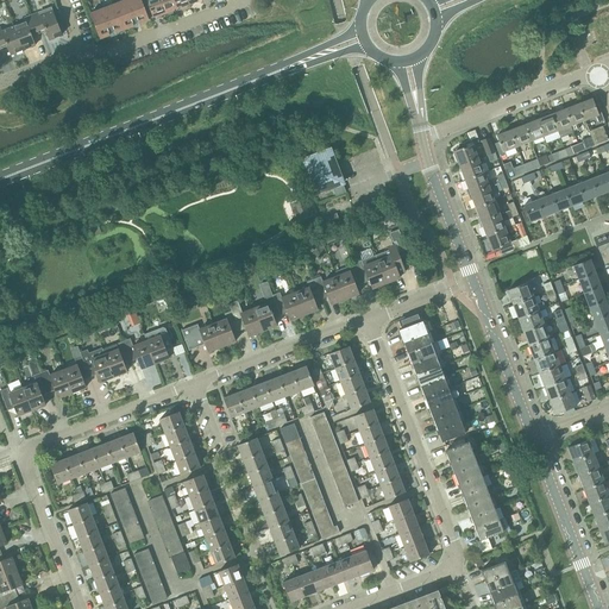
[(124,30),(136,26),(125,0),(114,5),(124,30)]
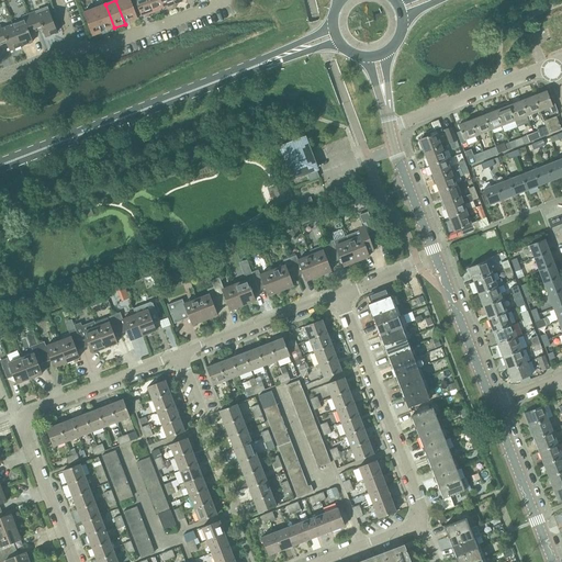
[(115,0),(125,24),(137,19),(130,0),(115,0)]
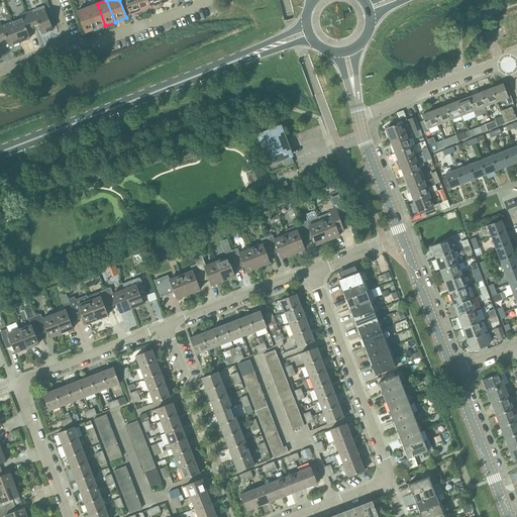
[(134,14),(140,12),(135,0),(123,0),(130,15),(130,14),(133,13),(134,14)]
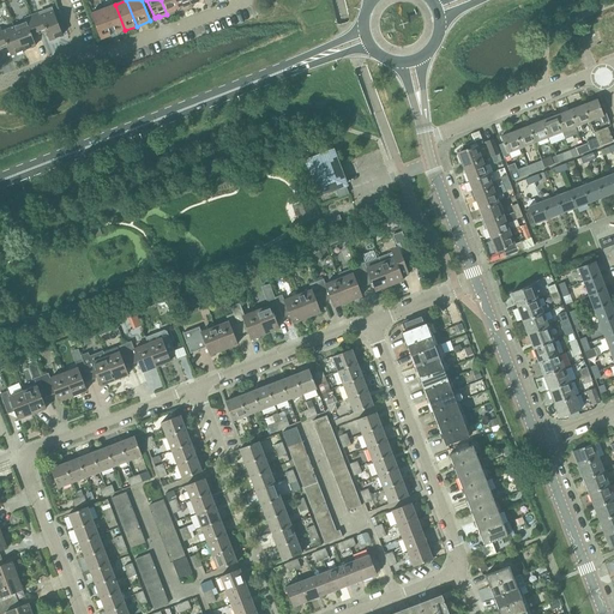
[(161,0),(167,14),(174,11),(175,10),(179,8),(175,0),(161,0)]
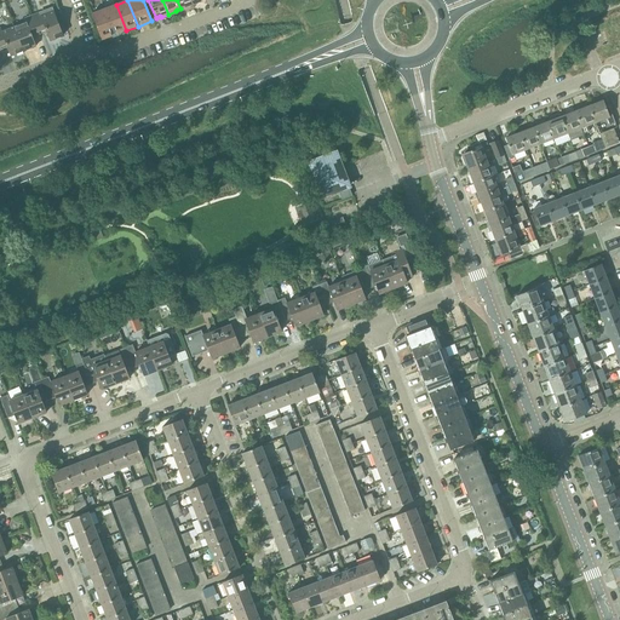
[(115,35),(126,30),(116,5),(105,9),(115,35)]
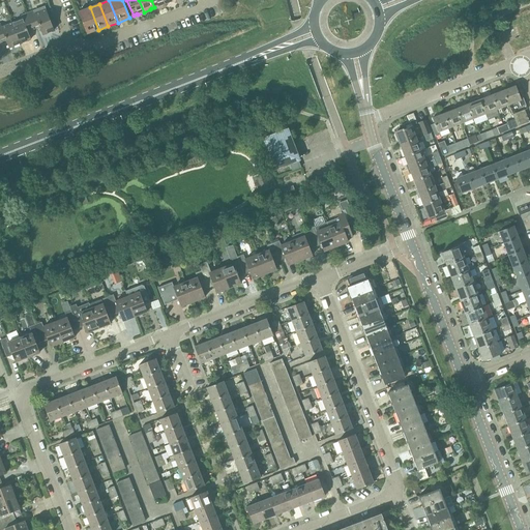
[(34,11),(28,13),(33,27),(38,25),(42,35),(54,31),(51,22),(55,20),(51,8),(46,10),(45,6),(33,10),(34,11)]
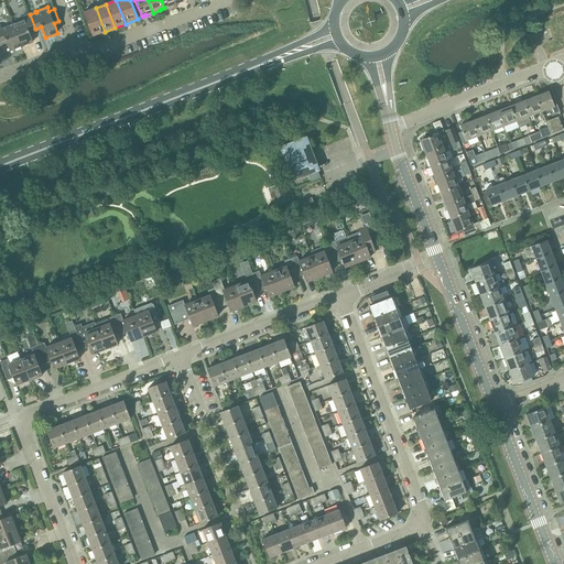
[(93,36),(105,32),(96,8),(84,12),(93,36)]
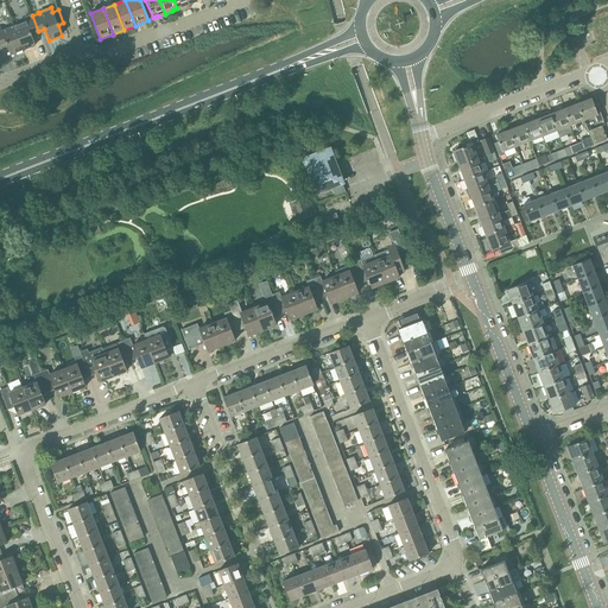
[(26,23),(14,27),(23,50),(36,45),(31,33),(38,31),(32,16),(24,19),(26,23)]
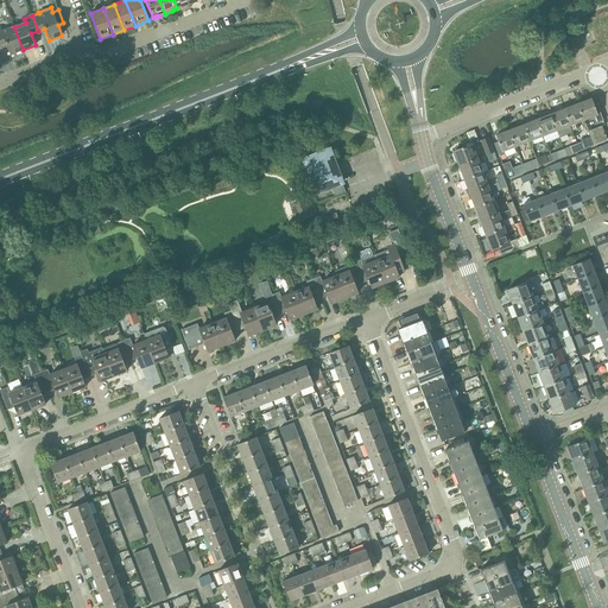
[(0,27),(0,45),(6,43),(11,55),(23,50),(14,27),(2,32),(1,27),(0,27)]
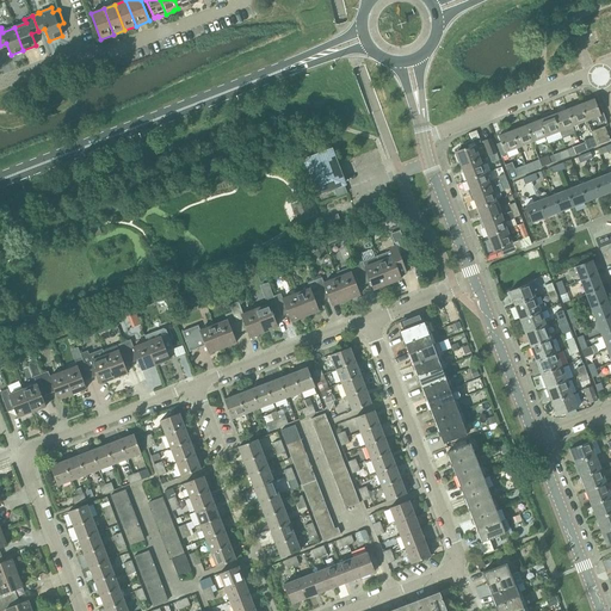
[(580,105),(586,122),(598,117),(600,124),(606,122),(599,105),(597,105),(594,99),(580,105)]
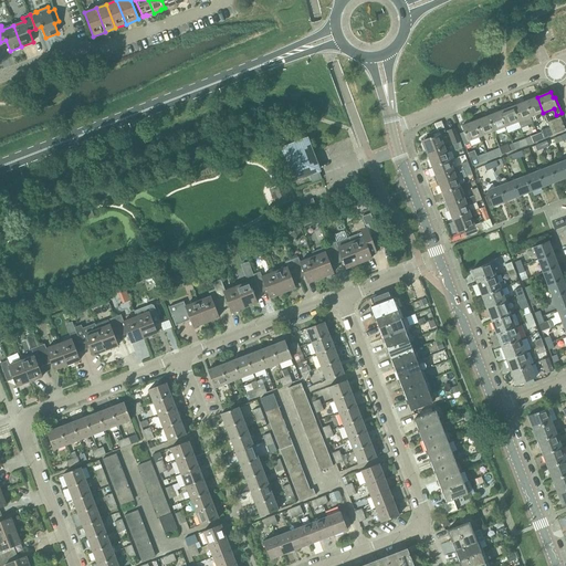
[(531,117),(533,123),(538,121),(536,115),(543,113),(537,97),(525,102),(531,117)]
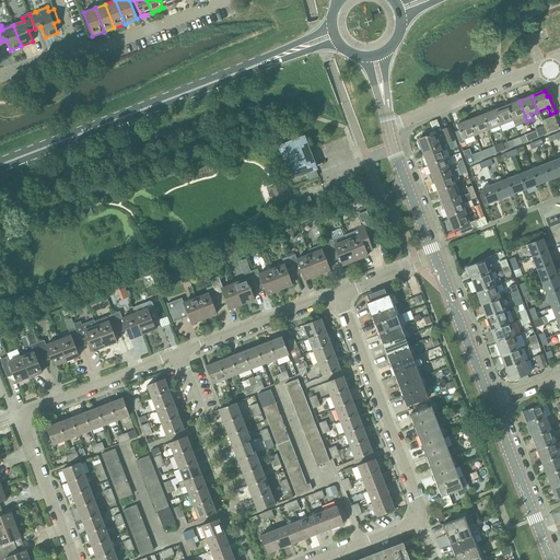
[(513,120),(515,127),(527,123),(527,121),(525,116),(520,101),(506,105),(513,120)]
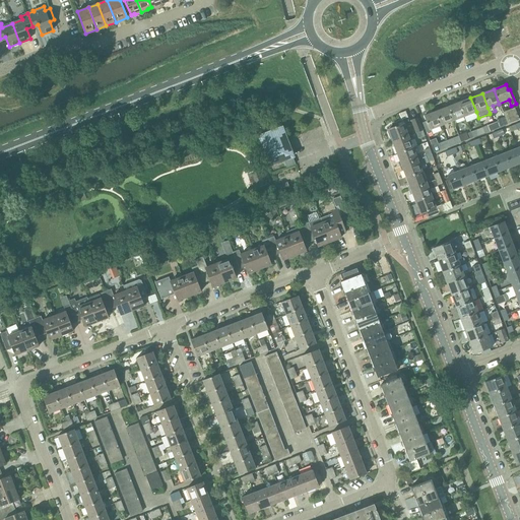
[(464,117),(476,112),(470,98),(459,103),(464,117)]
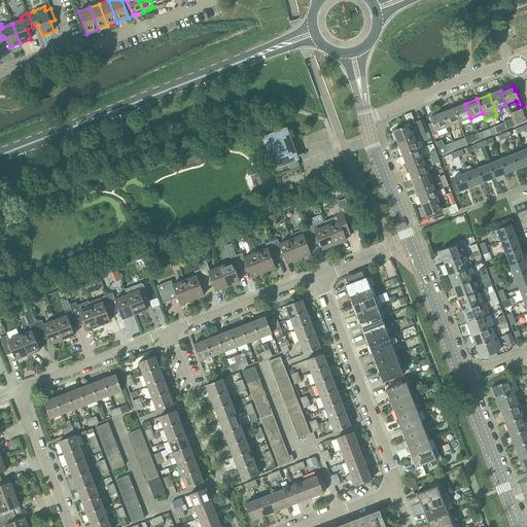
[(459,123),(470,118),(465,104),(453,108),(459,123)]
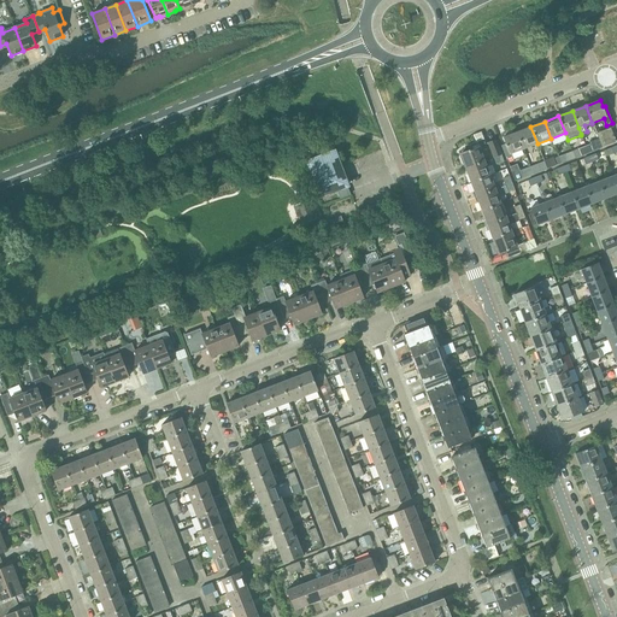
[(523,150),(538,144),(530,127),(517,133),(523,150)]
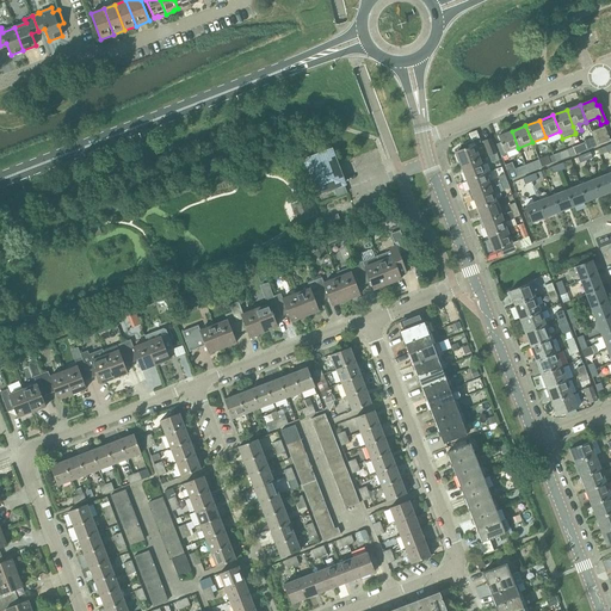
[(605,127),(591,133),(593,137),(593,139),(608,134),(605,127)]
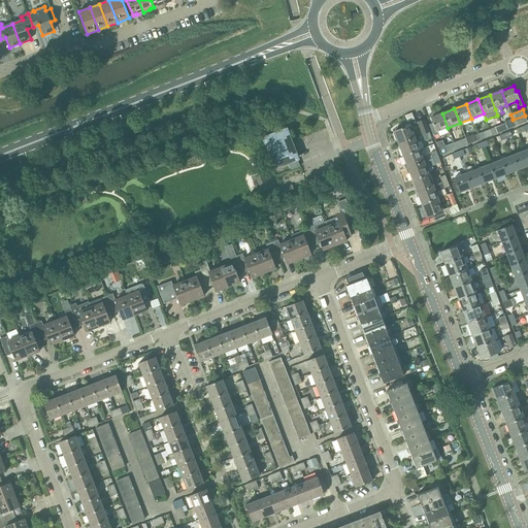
[(437,131),(448,128),(442,113),(430,118),(432,124),(429,125),(434,137),(439,135),(437,131)]
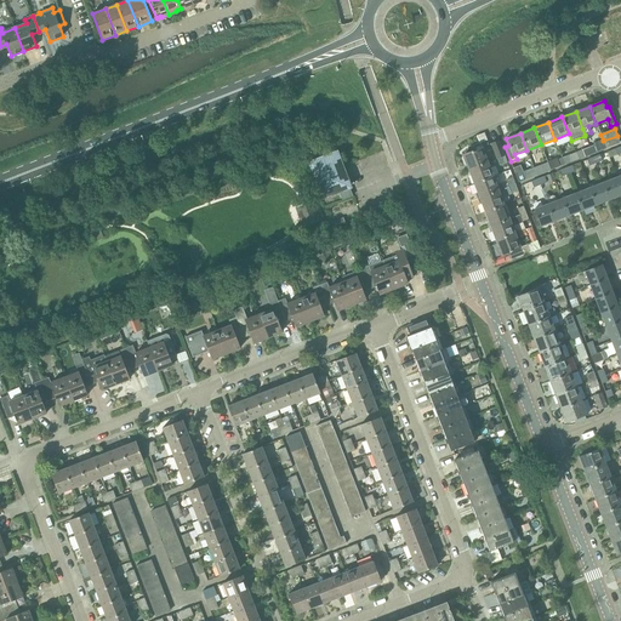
[(617,136),(603,141),(605,148),(620,143),(617,136)]
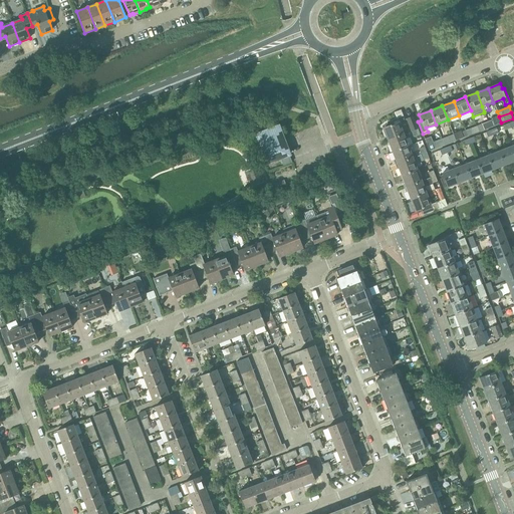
[(499,115),(491,118),(492,120),(494,125),(501,122),(499,116),(499,115)]
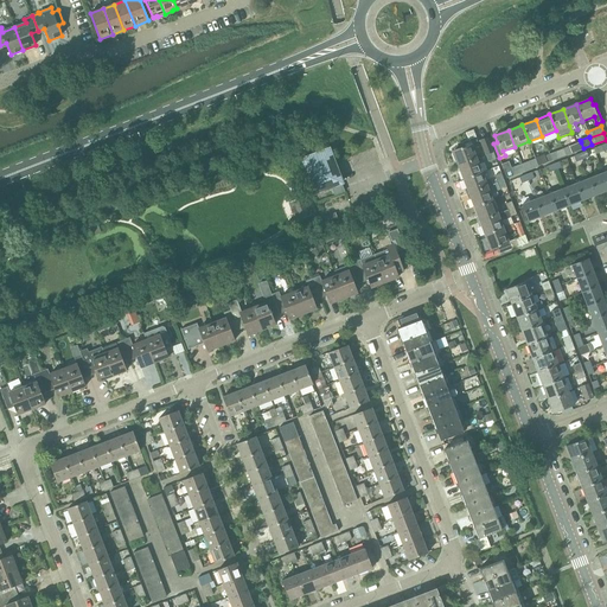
[(486,155),(493,153),(487,139),(480,141),(486,155)]
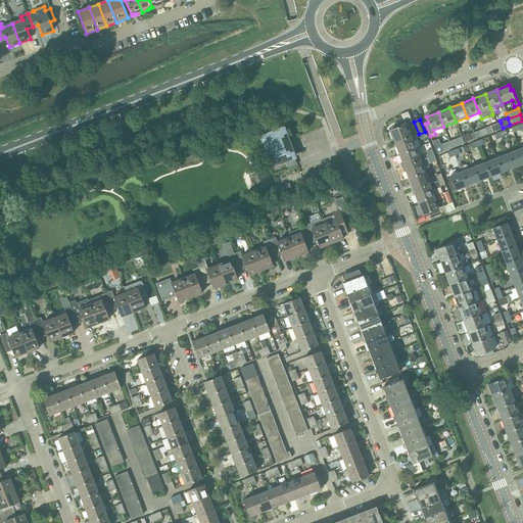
[(406,125),(390,131),(392,135),(395,143),(411,137),(410,135),(406,125)]
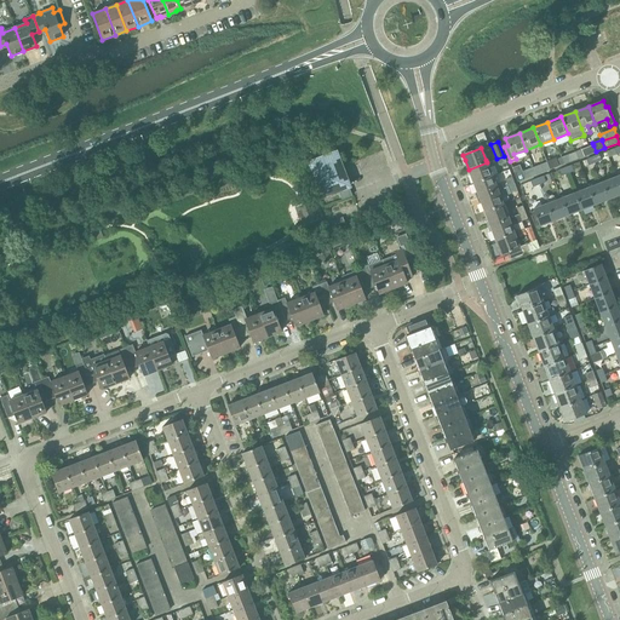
[(342,168),(339,160),(336,153),(309,164),(322,197),(349,187),(345,178),(348,177),(344,167),(342,168)]
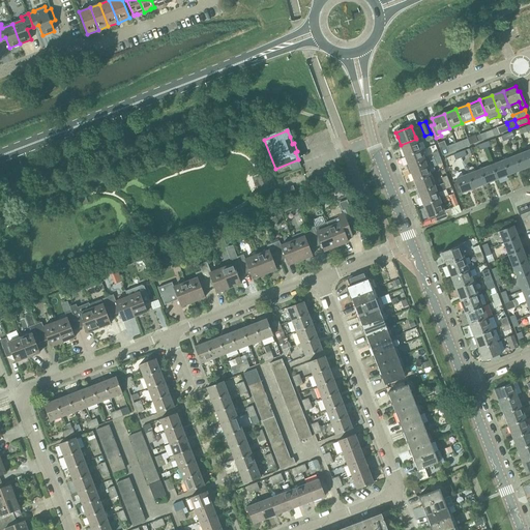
[(470,145),(478,142),(475,136),(468,139),(470,145)]
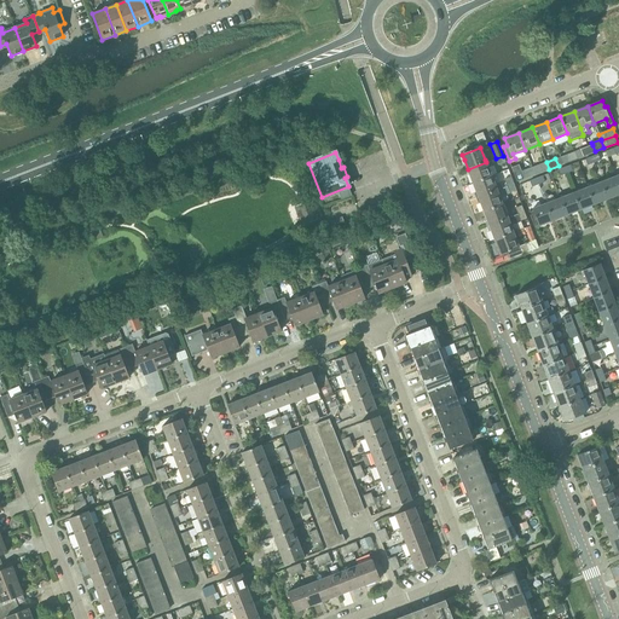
[(486,162),(468,169),(473,184),(491,177),(486,162)]
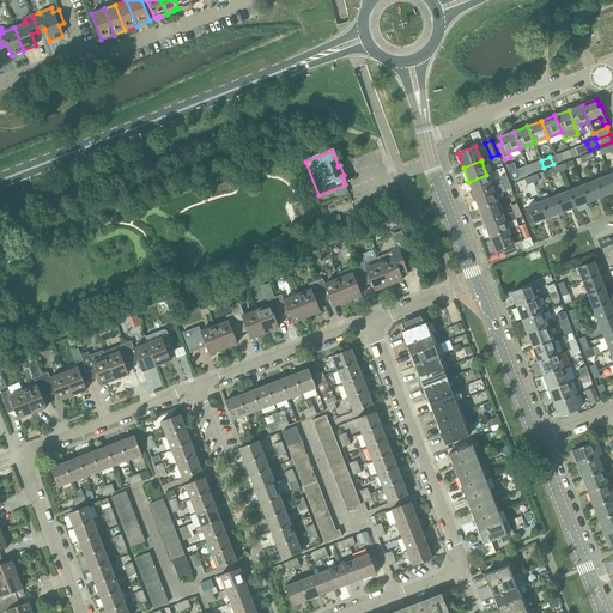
[(527,165),(529,174),(544,168),(541,161),(527,165)]
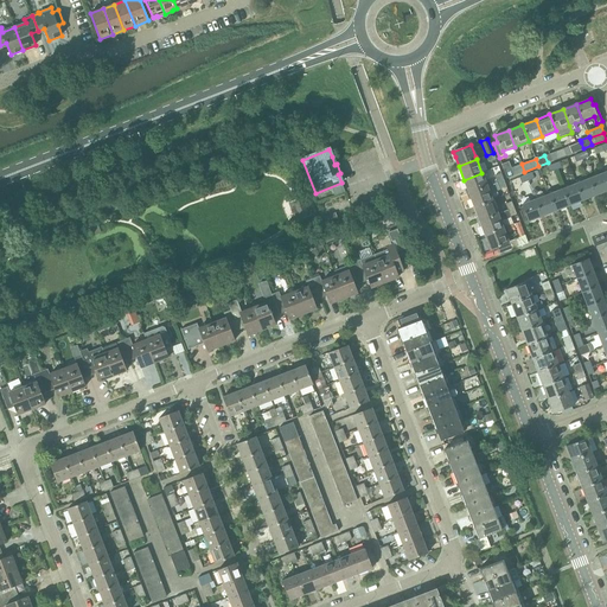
[(508,178),(513,176),(511,168),(509,161),(502,165),(508,178)]
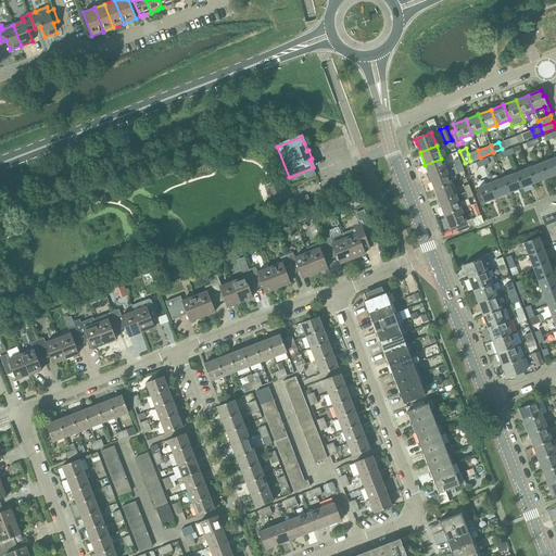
[(468,154),(470,161),(480,158),(478,150),(468,154)]
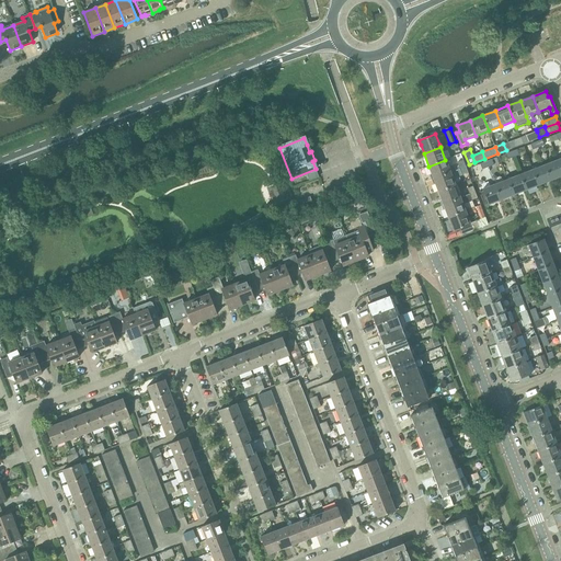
[(445,160),(428,167),(433,179),(455,171),(453,165),(448,167),(445,160)]
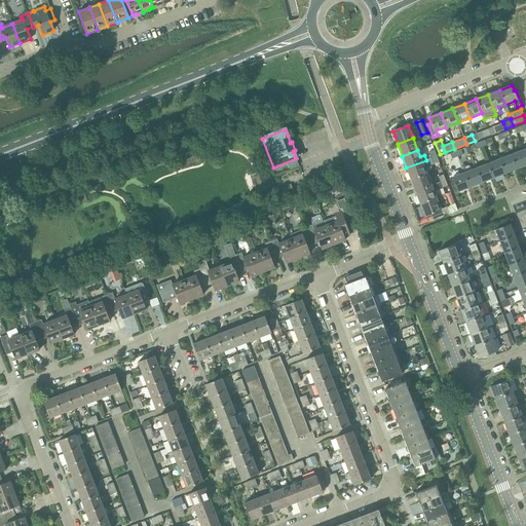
[(511,155),(517,170),(525,165),(525,159),(522,150),(511,155)]
